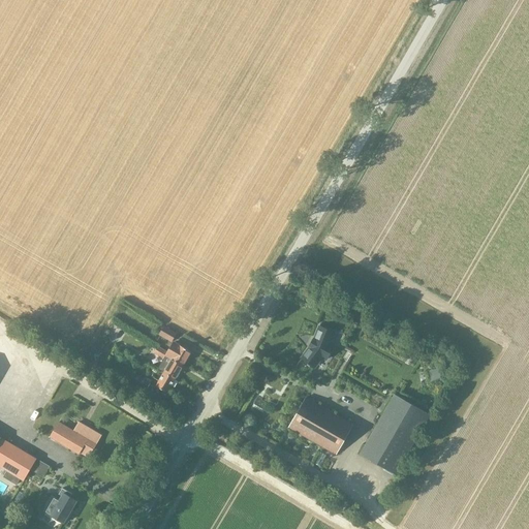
[(163,325),(158,335),(172,342),(176,333),(163,325)]
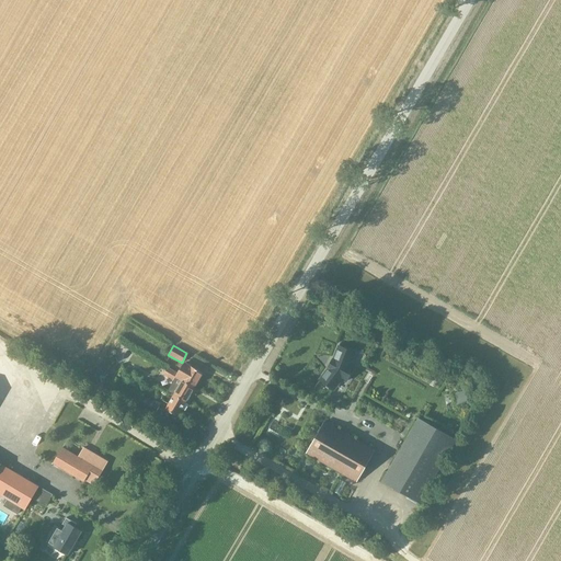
[(319,380),(327,385),(325,387),(328,388),(329,387),(332,390),(341,378),(346,381),(353,368),(348,365),(354,352),(339,345),(333,359),(331,359),(328,367),(329,367),(319,380)]
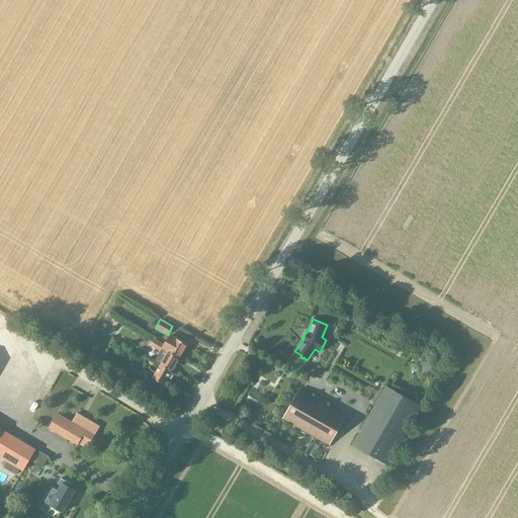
[(185,344),(168,334),(162,345),(158,342),(155,348),(159,351),(161,348),(178,357),(185,344)]
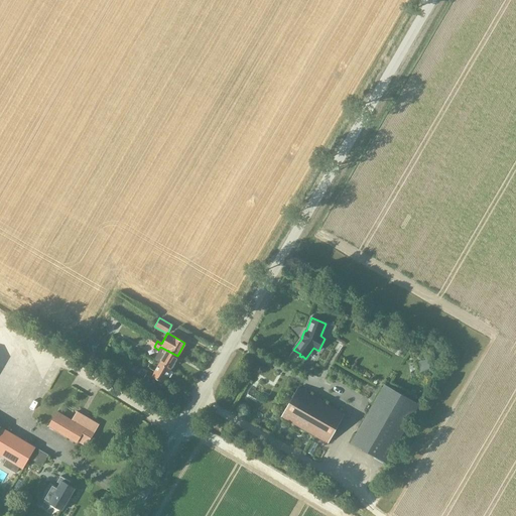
[(154,347),(157,341),(152,339),(149,345),(154,347)]
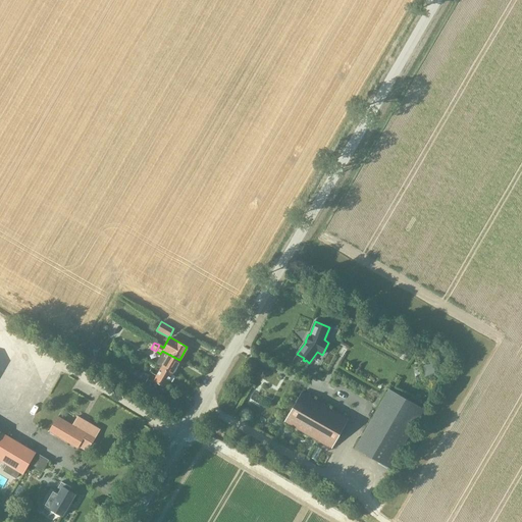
[(172,373),(179,360),(162,351),(160,354),(161,354),(155,364),(160,367),(172,373)]
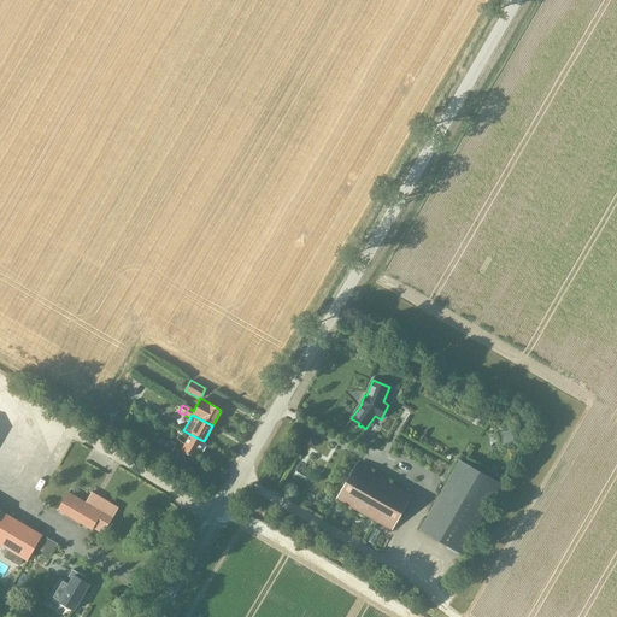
[(498,432),(499,440),(510,439),(510,430),(498,432)]
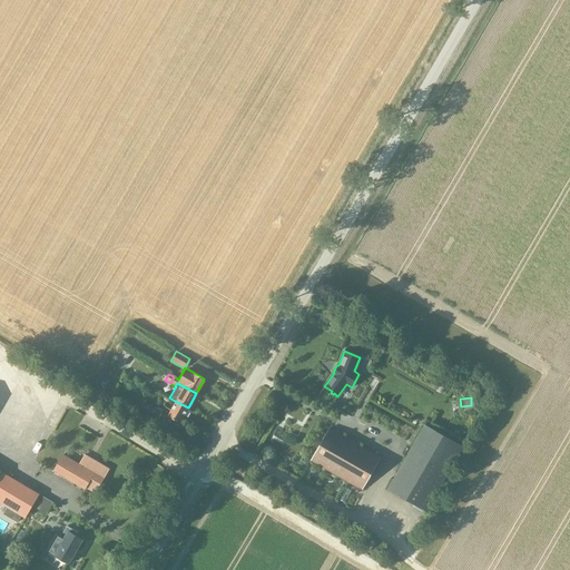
[(179,423),(188,408),(175,401),(167,415),(179,423)]
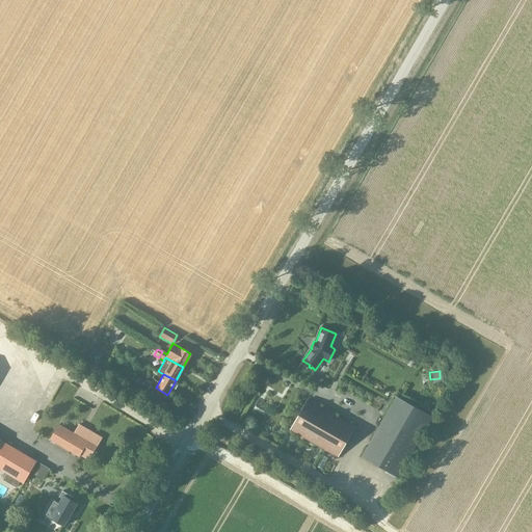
[(152,384),(144,380),(135,375),(130,382),(147,393),(152,384)]
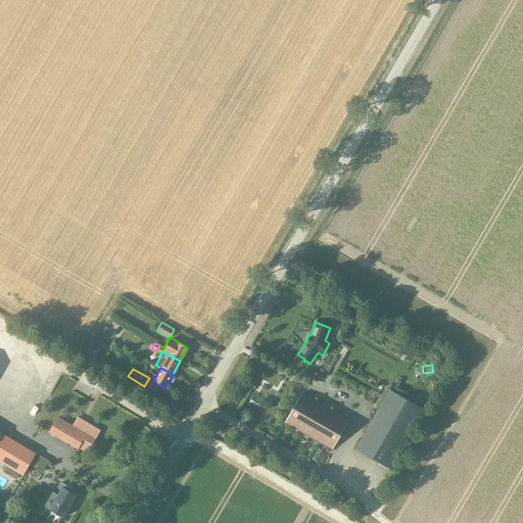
[(79,379),(74,389),(92,399),(97,389),(79,379)]
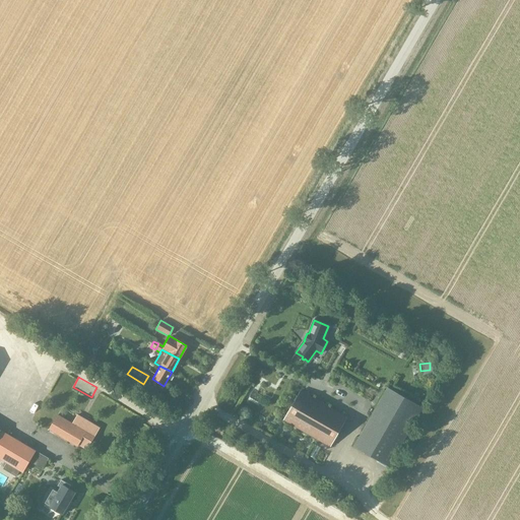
[(421,407),(386,386),(352,446),(388,466),(421,407)]
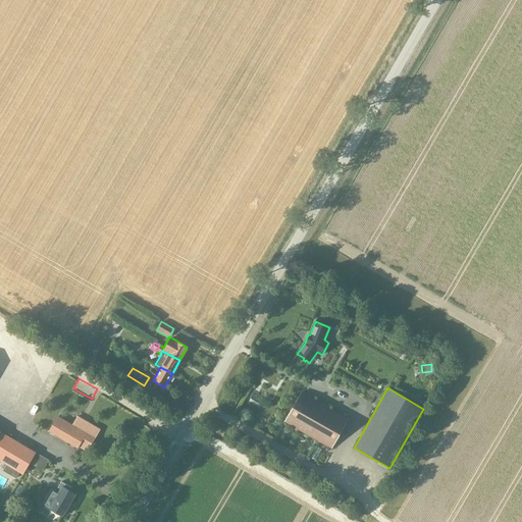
[(284,422),(331,448),(348,418),(301,393),(284,422)]
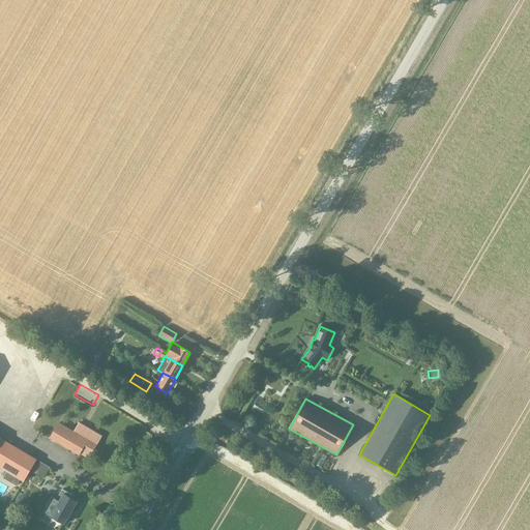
[(58,422),(49,438),(78,454),(79,453),(88,459),(100,437),(78,422),(72,432),(58,422)]
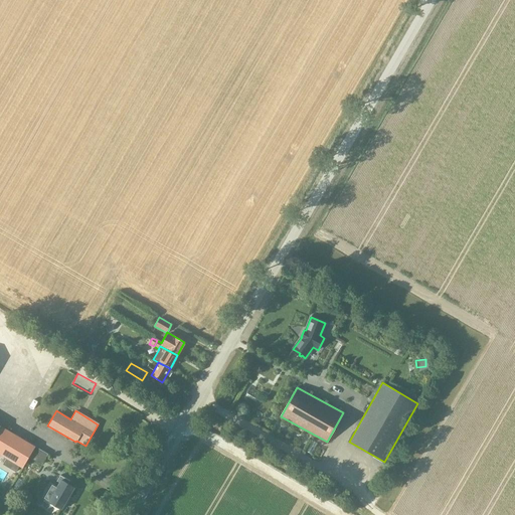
[(276,426),(291,436),(294,431),(279,421),(276,426)]
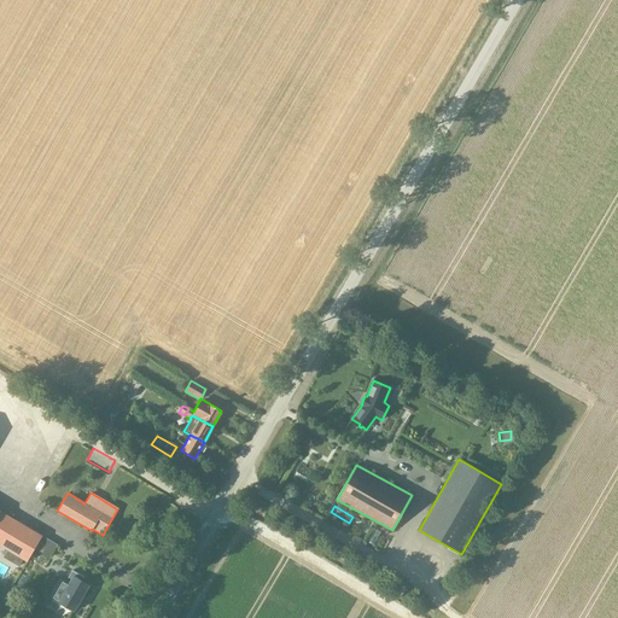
[(0,511),(0,544),(27,560),(41,536),(0,511)]
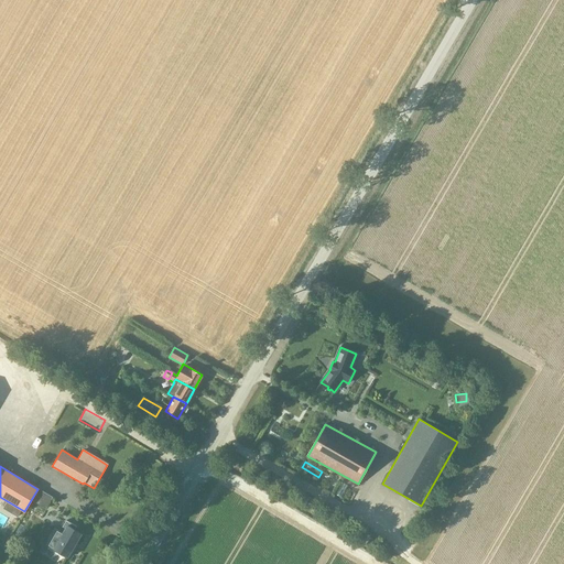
[(46,499),(49,491),(38,488),(35,496),(46,499)]
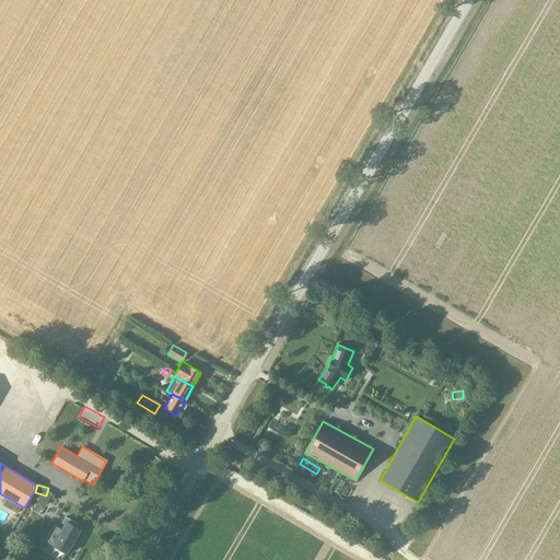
[(56,525),(46,543),(68,555),(69,551),(71,552),(78,541),(76,540),(81,529),(74,526),(76,523),(66,517),(61,524),(66,526),(63,529),(56,525)]
